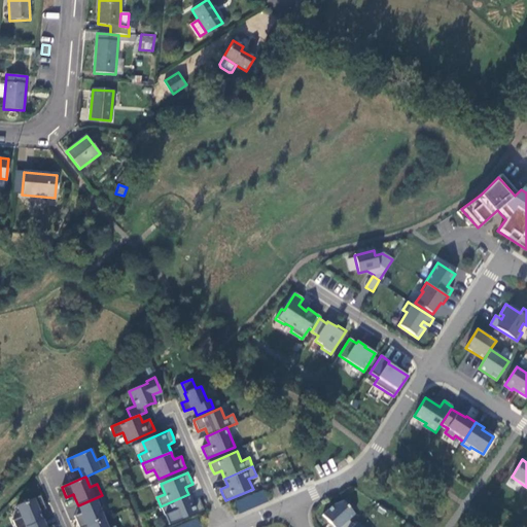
[(264,490),(234,502),(239,515),(269,501),(264,490)]
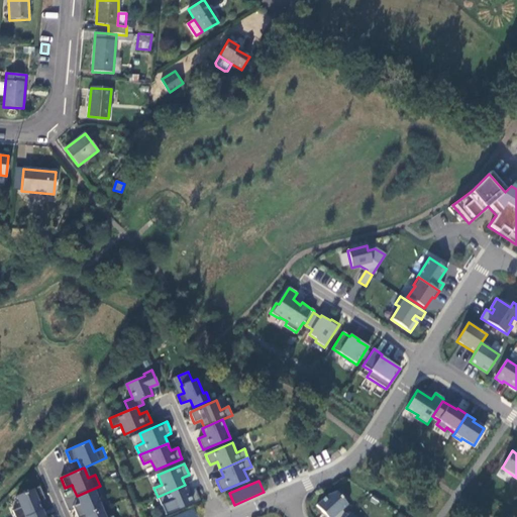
[(187,489),(185,485),(158,497),(162,505),(169,502),(173,512),(200,500),(197,493),(195,489),(188,492),(187,489)]
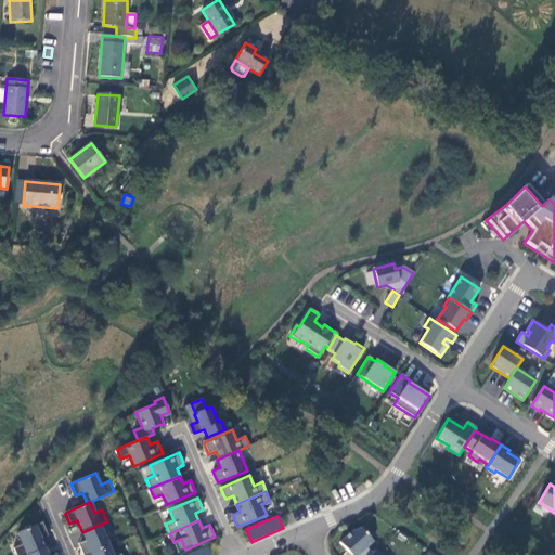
[(113,533),(107,521),(82,532),(86,541),(87,544),(79,546),(82,553),(82,554),(90,554),(108,547),(104,537),(113,533)]
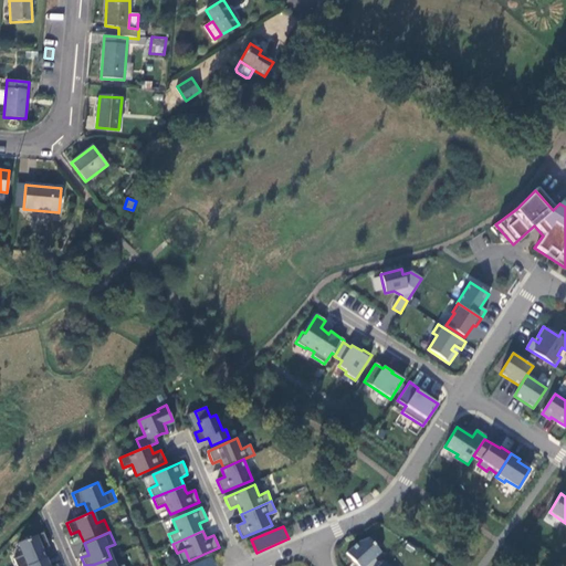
[(17,565),(28,565),(46,558),(42,551),(41,548),(49,545),(48,541),(44,533),(19,543),(23,555),(14,559),(17,565)]
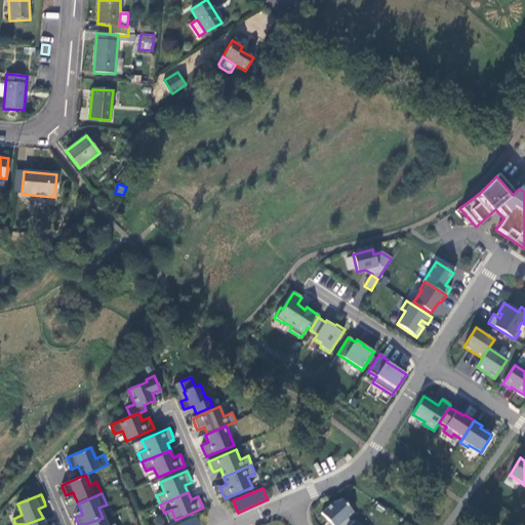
[(330,524),(350,524),(352,524),(347,518),(354,512),(341,499),(332,502),(321,513),(327,519),(332,524),(330,524)]
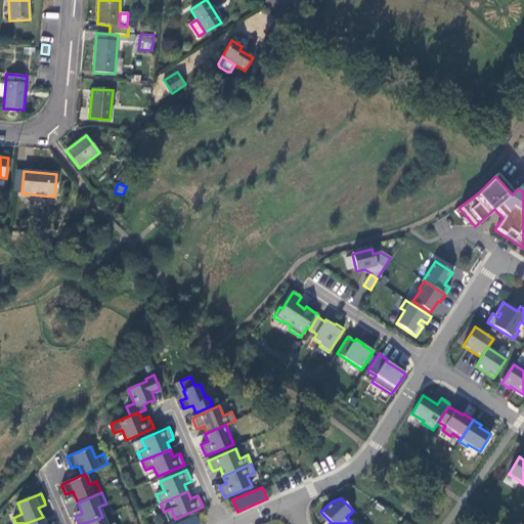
[(200,523),(197,515),(175,523),(200,523)]
